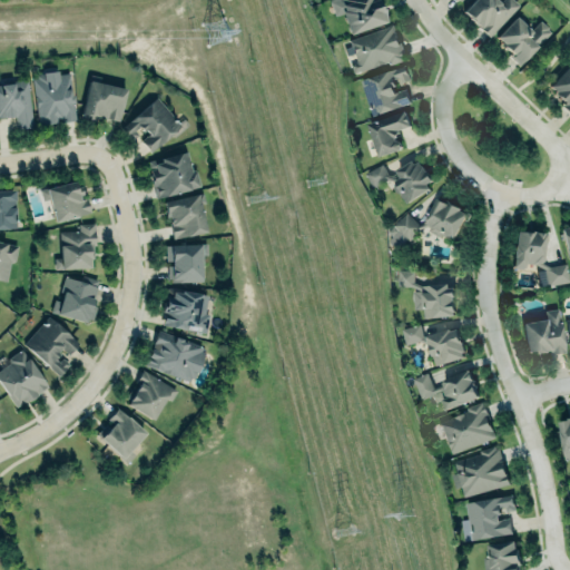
[(328,0),(377,0),(381,8),(383,7),(387,21),(349,33),(343,13),(334,16),(328,0)]
